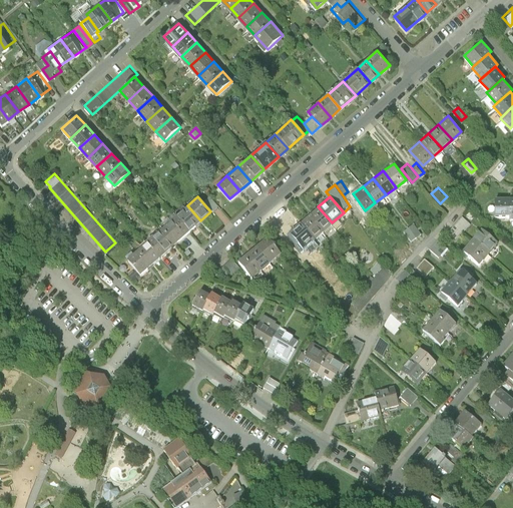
[(510,218),(512,217),(512,196),(495,197),(496,214),(510,214),(510,218)]
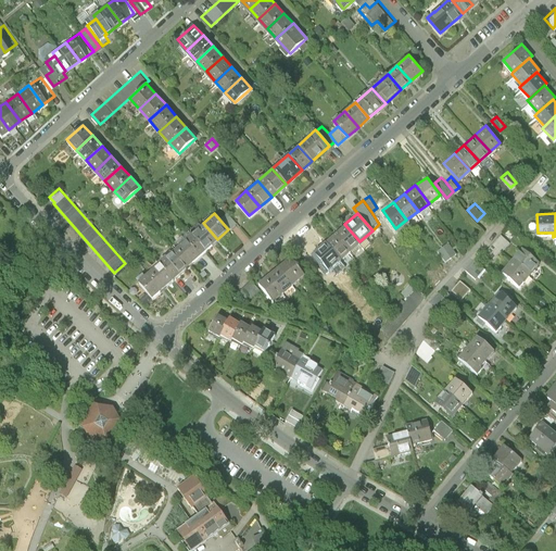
[(206,248),(217,239),(203,223),(192,233),(206,248)]
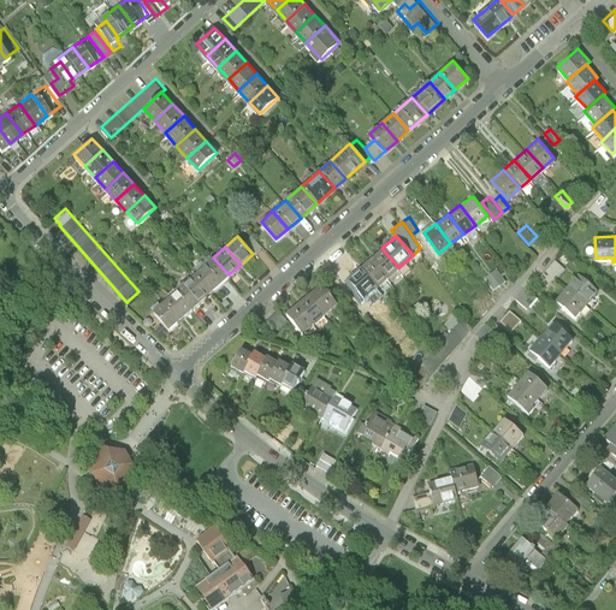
[(388,277),(398,267),(381,248),(371,258),(388,277)]
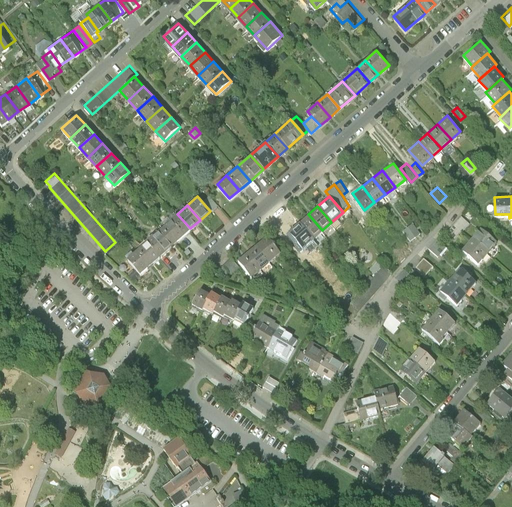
[(176,213),(161,226),(175,242),(190,228),(177,214),(176,213)]
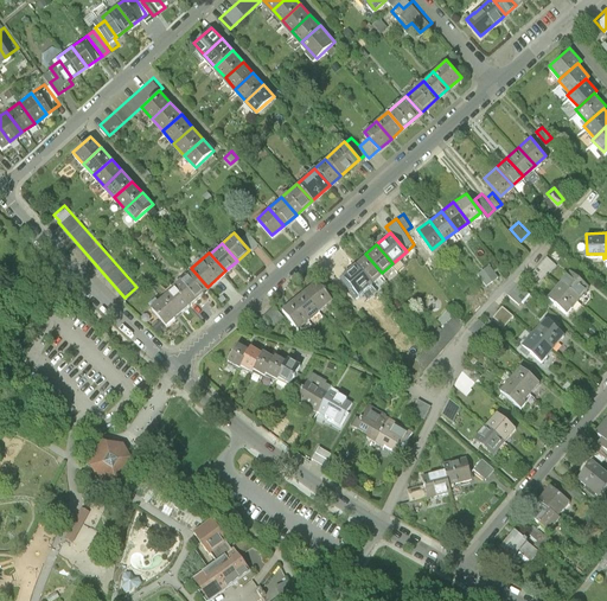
[(557,262),(547,253),(528,274),(538,282),(557,262)]
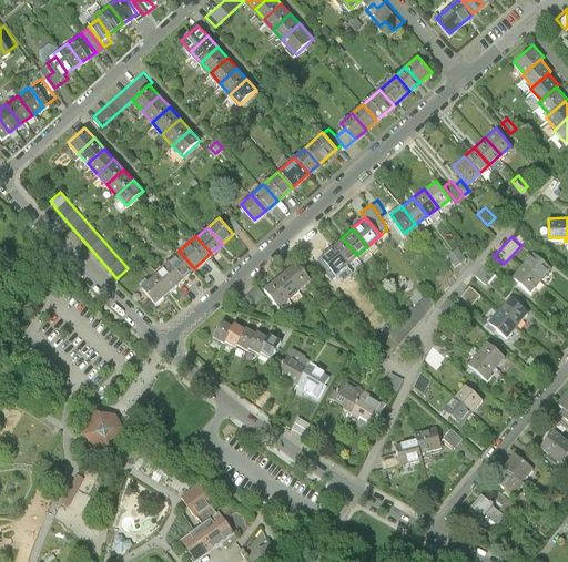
[(342,237),(332,246),(346,263),(357,255),(342,237)]
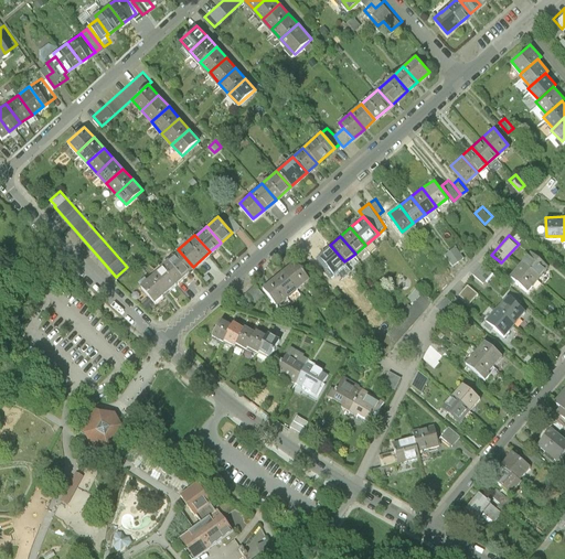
[(464,254),(456,243),(444,251),(452,262),(464,254)]
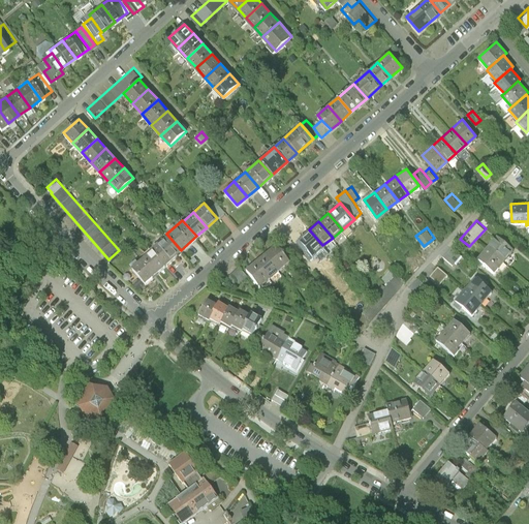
[(313,253),(322,245),(309,229),(300,237),(313,253)]
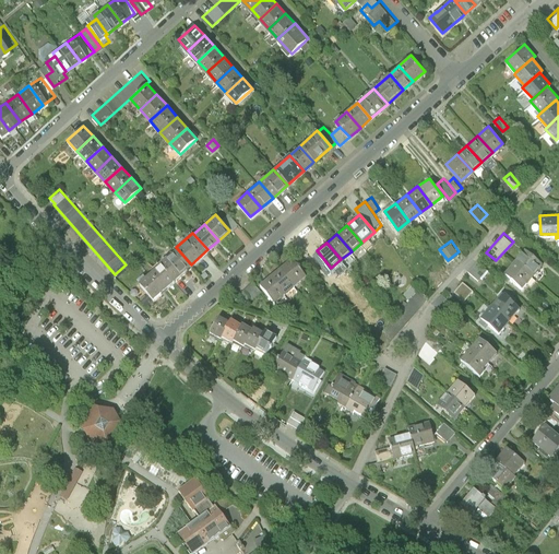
[(175,279),(191,264),(176,247),(159,261),(161,263),(175,279)]
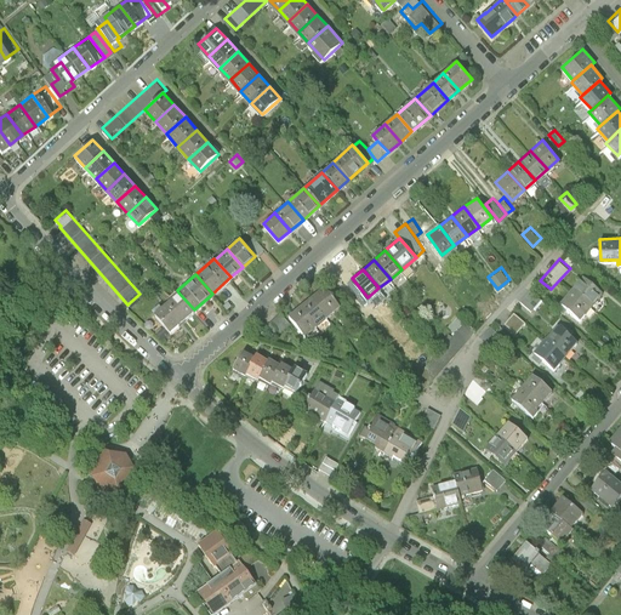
[(584,274),(573,288),(591,305),(603,291),(584,274)]
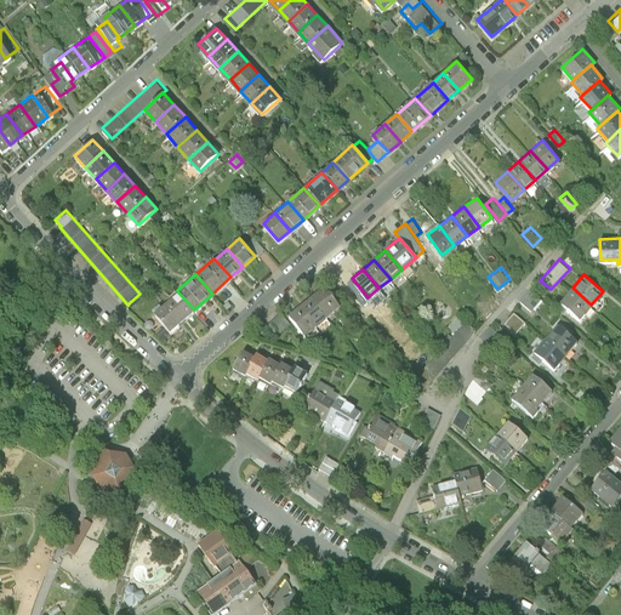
[(324,285),(312,295),(329,314),(340,305),(324,285)]
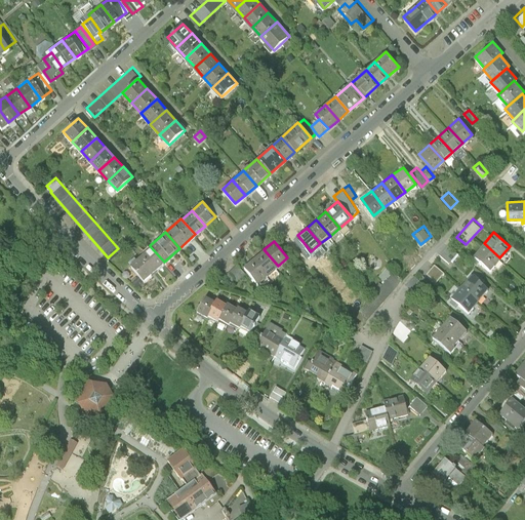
[(462,254),(447,242),(439,251),(449,260),(451,257),(456,262),(462,254)]
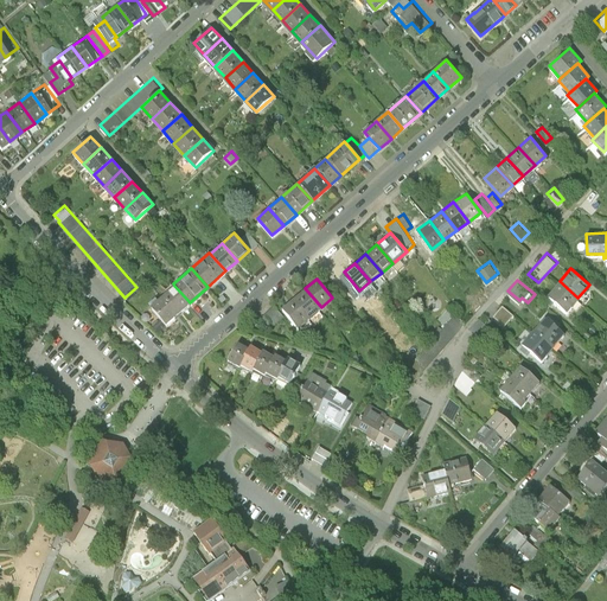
[(567,311),(577,298),(560,281),(555,286),(548,294),(567,311)]
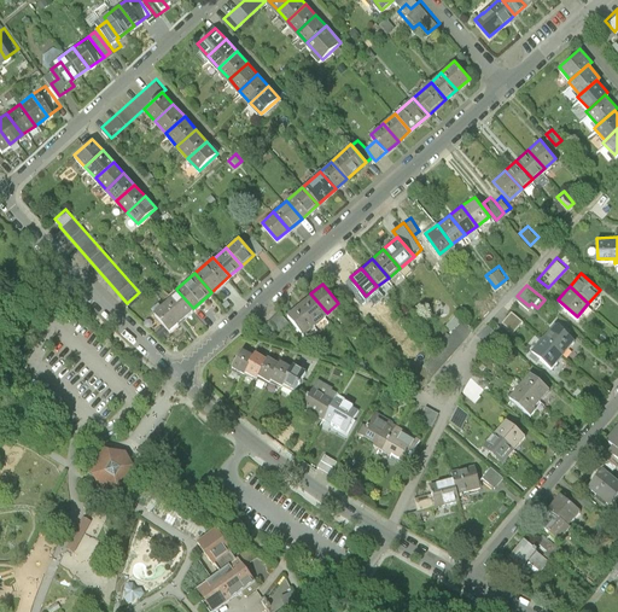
[(178,291),(165,301),(181,318),(193,308),(178,291)]
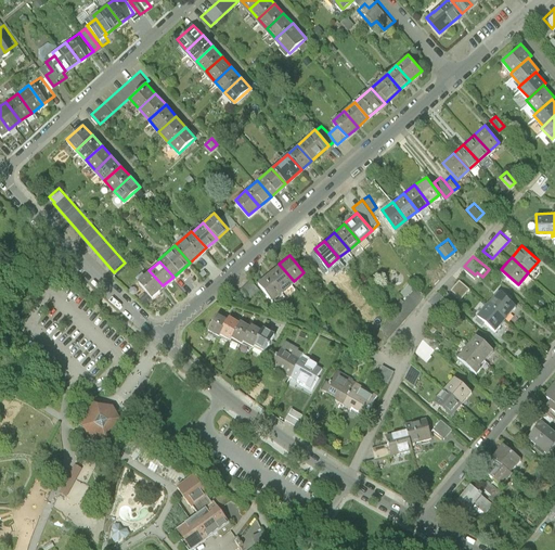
[(279,264),(269,272),(283,290),(294,281),(279,264)]
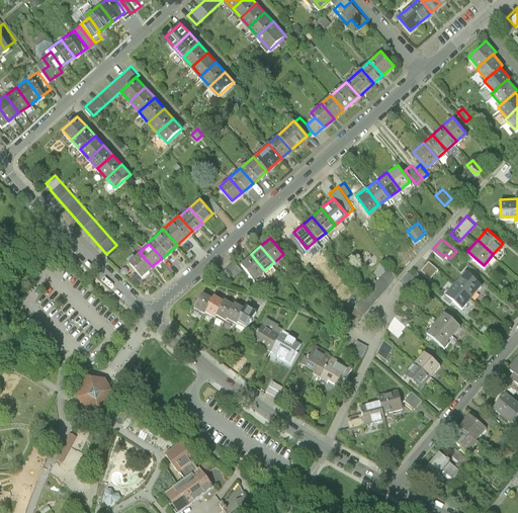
[(142,275),(152,266),(139,252),(130,261),(142,275)]
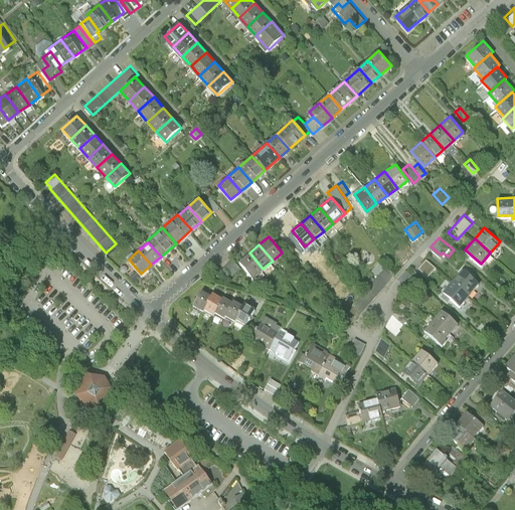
[(252,277),(263,269),(249,252),(239,260),(252,277)]
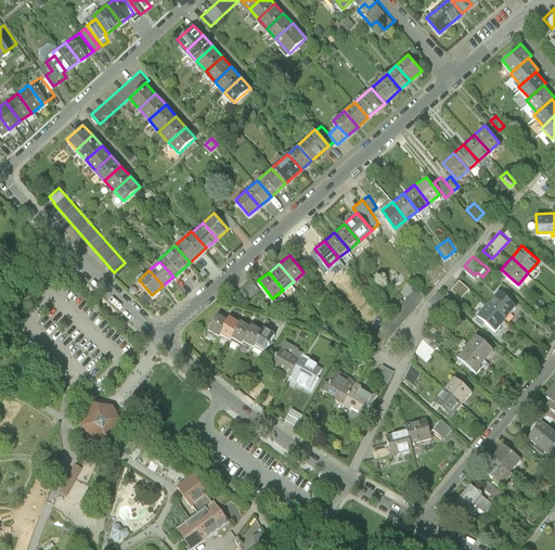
[(259,286),(250,277),(236,290),(245,298),(259,286)]
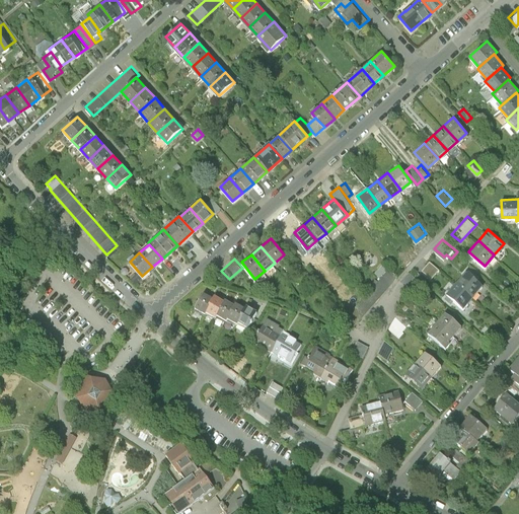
[(341,320),(349,327),(397,274),(389,266),(341,320)]
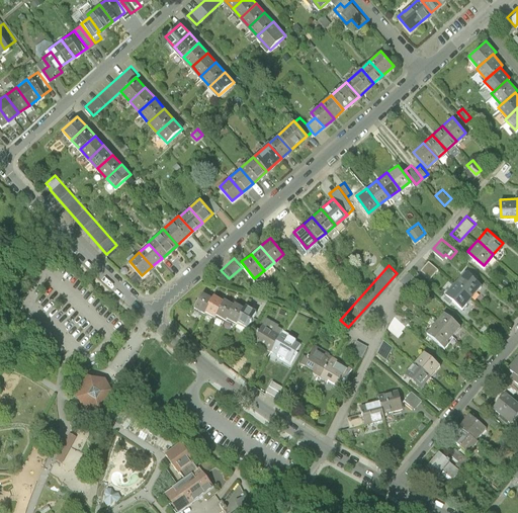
[(465,271),(455,282),(471,295),(481,285),(465,271)]
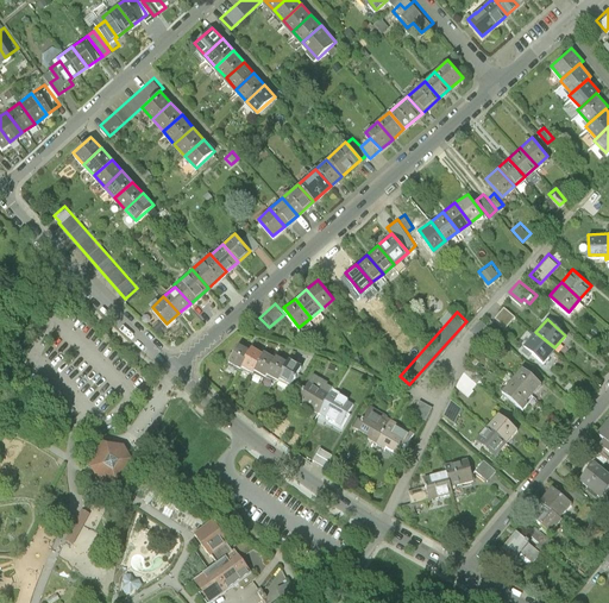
[(542,360),(554,347),(535,332),(525,345),(542,360)]
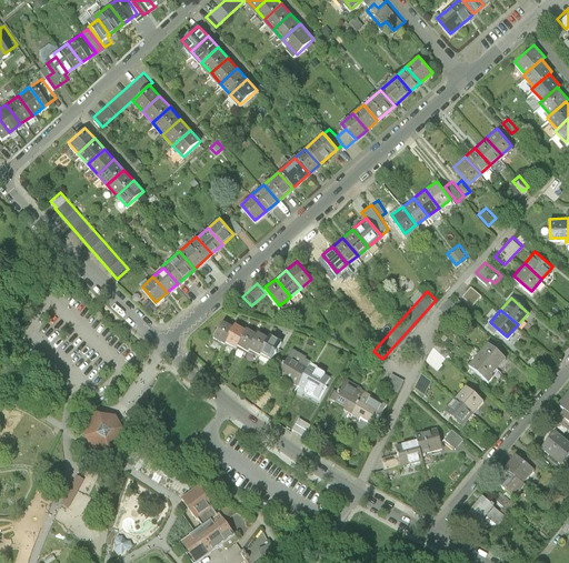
[(225,341),(226,339),(235,324),(223,318),(213,334),(225,341)]
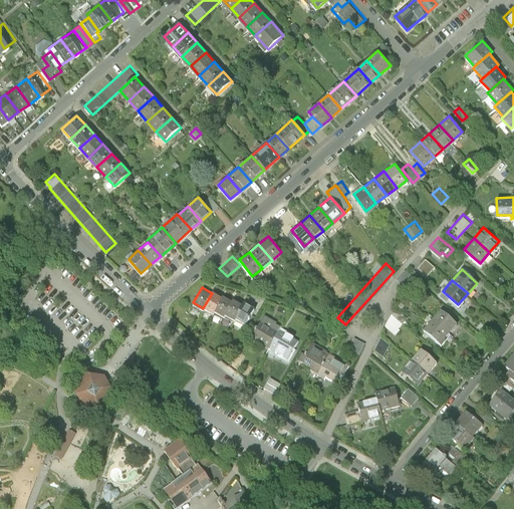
[(213,311),(214,309),(222,296),(213,291),(212,293),(204,306),(213,311)]
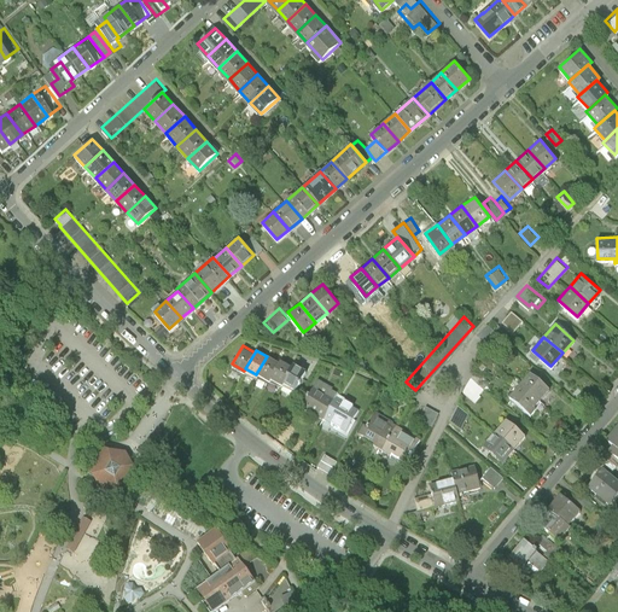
[(269,379),(270,376),(280,360),(268,354),(267,356),(257,372),(269,379)]
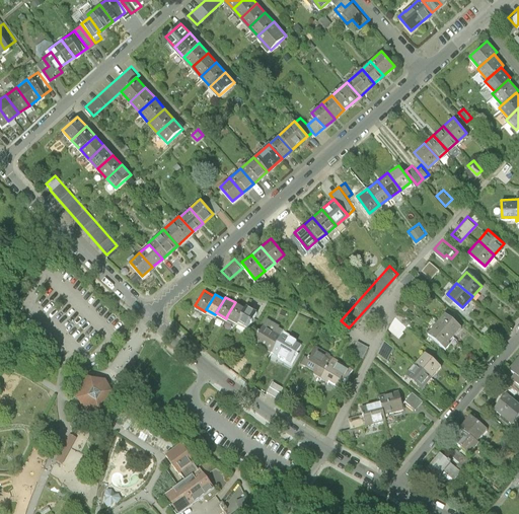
[(236,321),(238,319),(245,305),(236,300),(235,302),(227,315),(236,321)]
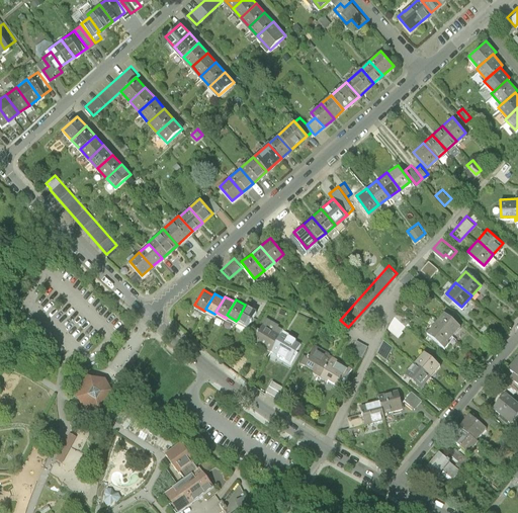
[(246,303),(245,305),(238,319),(247,324),(256,309),(246,303)]
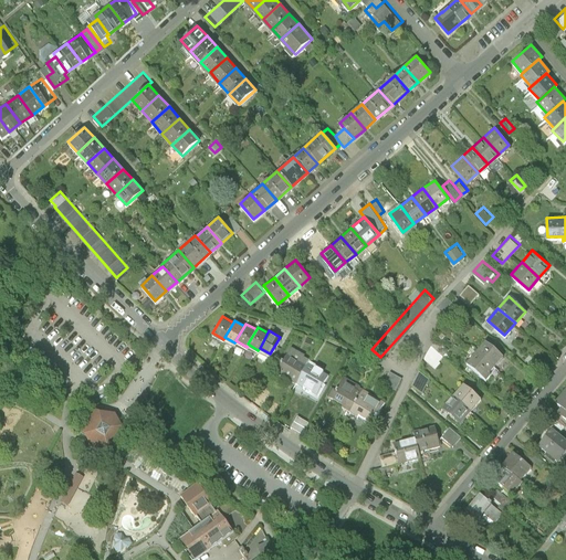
[(431,342),(423,356),(435,366),(440,360),(438,358),(448,347),(437,336),(431,342)]
